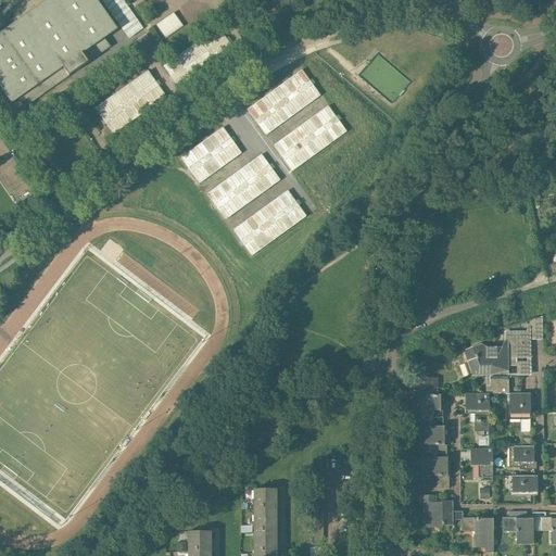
[(96,0),(0,0),(0,87),(12,103),(19,99),(24,108),(110,47),(104,38),(117,29),(96,0)]
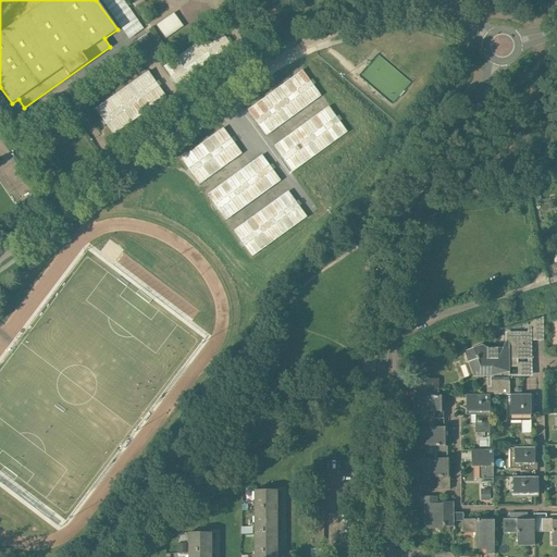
[(118,19),(130,38),(144,29),(128,4),(123,8),(126,13),(118,19)]
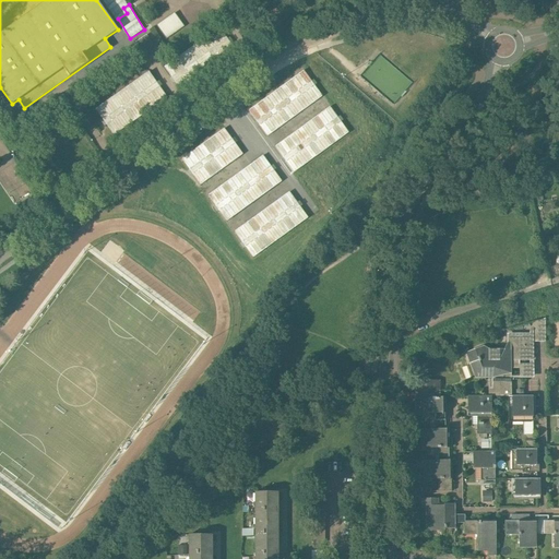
[(157,25),(167,38),(185,26),(175,12),(157,25)]
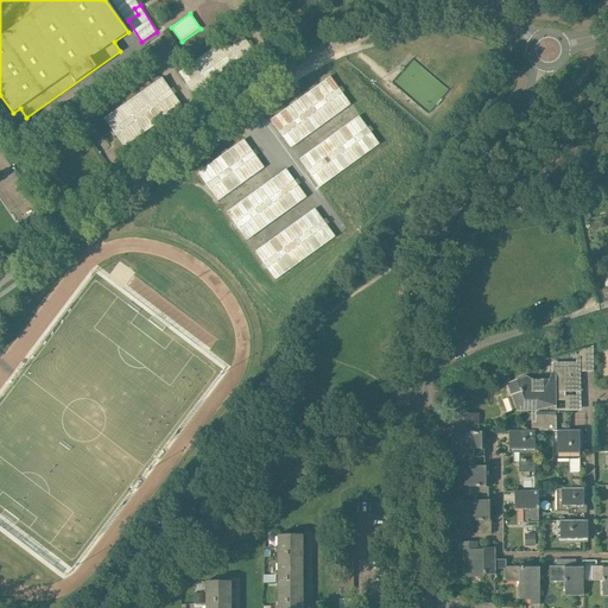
[(153,42),(141,50),(150,62),(162,54),(153,42)]
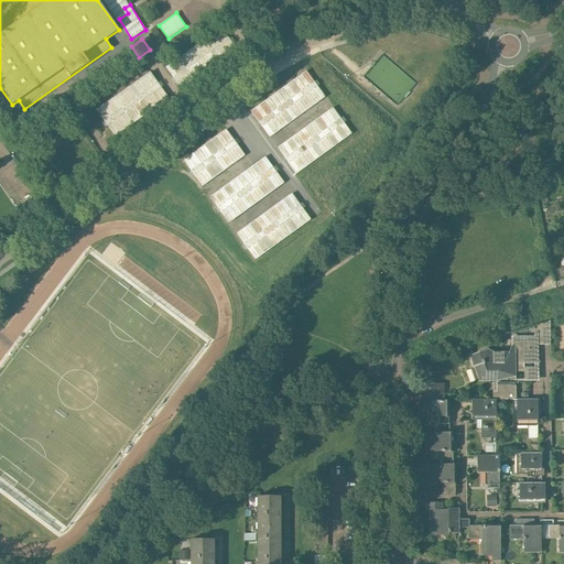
[(152,72),(97,108),(115,137),(171,100),(152,72)]
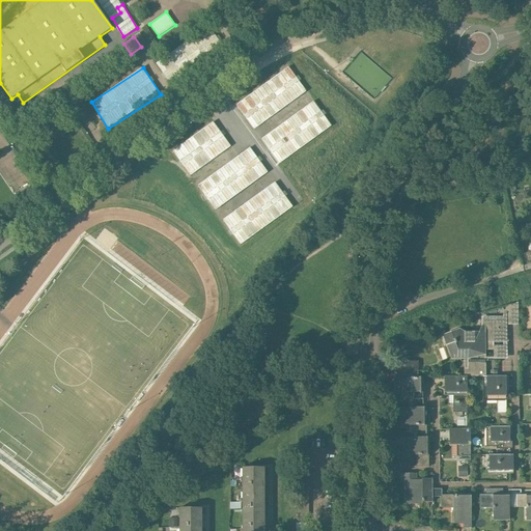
[(290,67),(235,103),(253,129),(307,93),(290,67)]
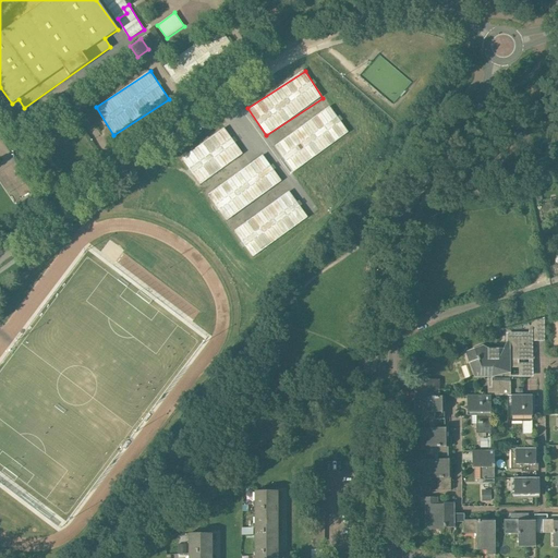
[(331,107),(274,144),(292,171),(350,134),(331,107)]
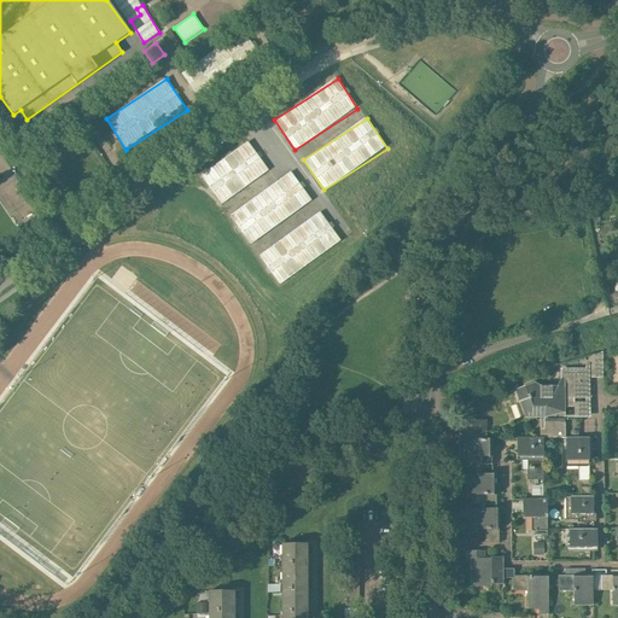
[(249,141),(200,174),(222,204),(270,172),(249,141)]
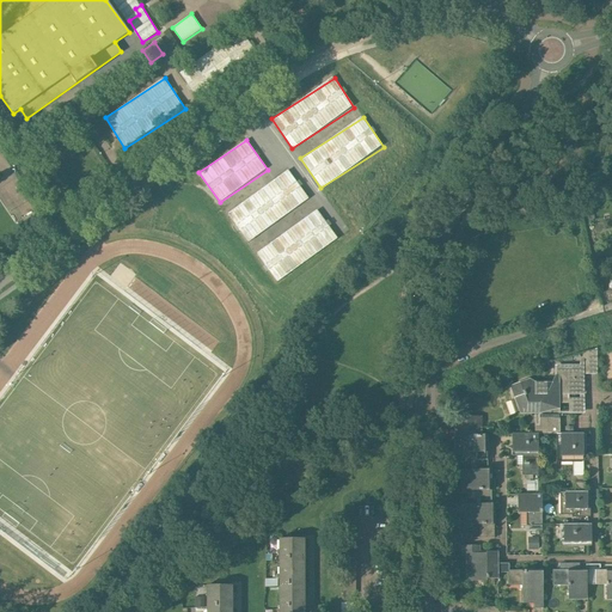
[(291,171),(227,212),(248,242),(310,200),(291,171)]
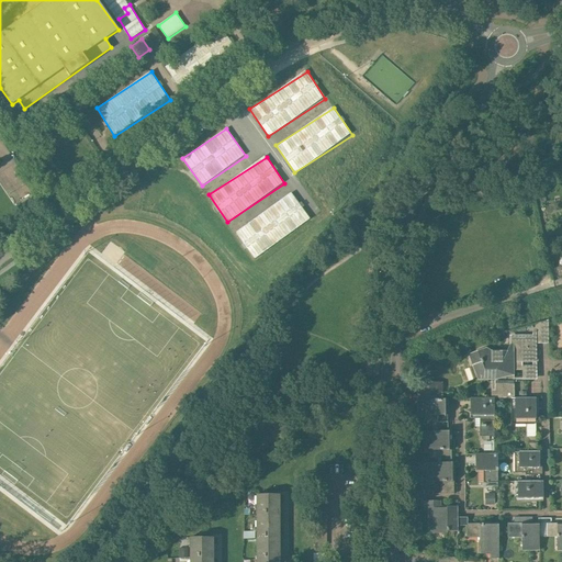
[(293,193),(235,229),(254,257),(311,221),(293,193)]
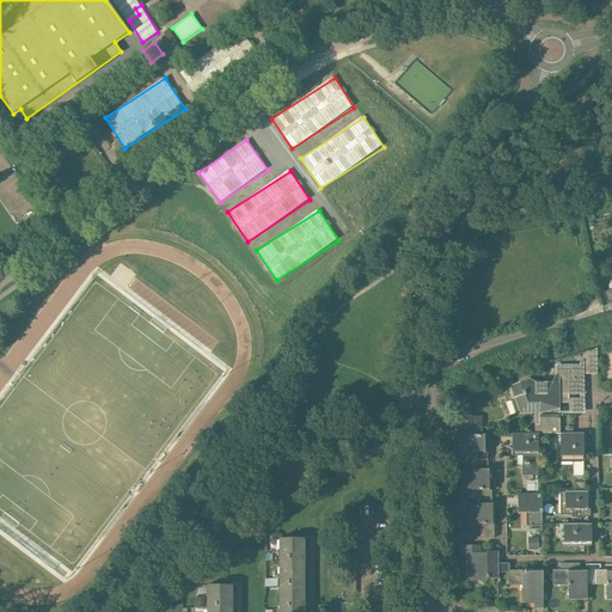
[(597,349),(591,352),(582,353),(582,374),(597,374),(597,349)]
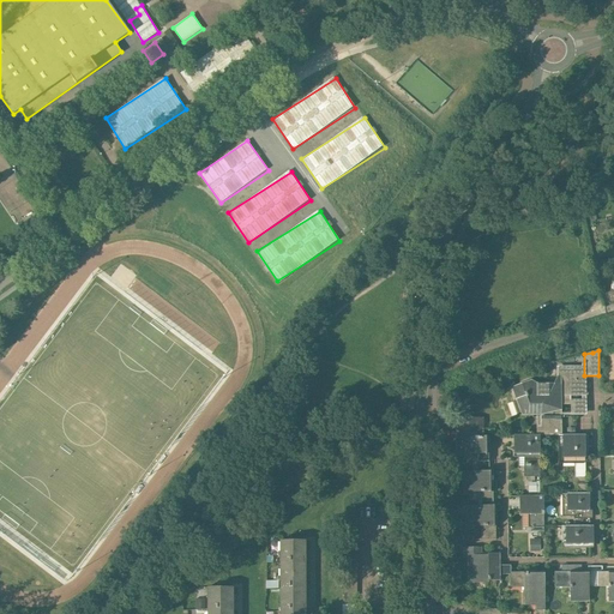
[(537,384),(530,380),(522,384),(523,386),(512,390),(516,402),(521,401),(524,411),(541,410),(561,410),(561,396),(582,396),(582,372),(576,372),(576,367),(560,367),(560,385),(537,384)]
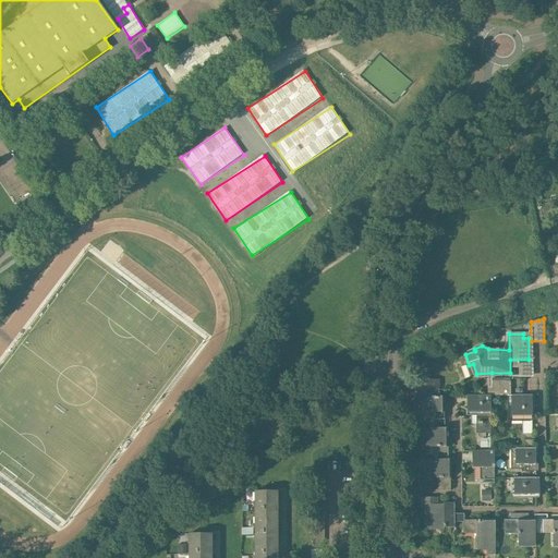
[(510,373),(492,373),(492,389),(487,389),(487,396),(490,396),(507,396),(510,396),(510,373)]
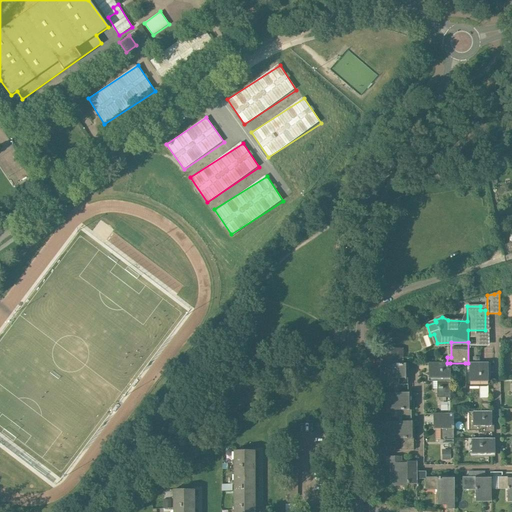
[(403,366),(402,348),(381,349),(381,358),(380,358),(380,379),(398,379),(398,383),(408,383),(408,365),(403,366)]
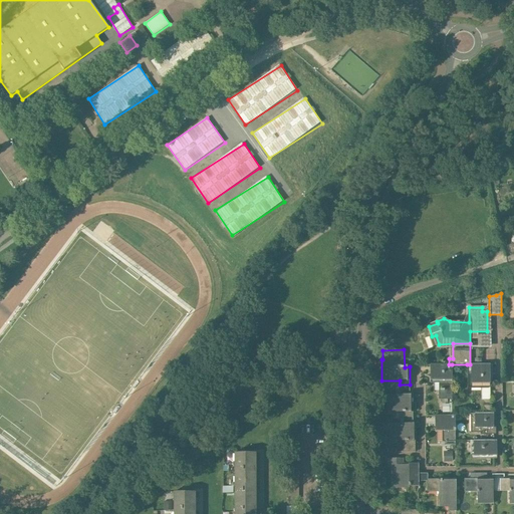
[(449,364),(436,364),(436,371),(432,371),(432,380),(441,380),(441,397),(452,397),(452,364),(449,364)]
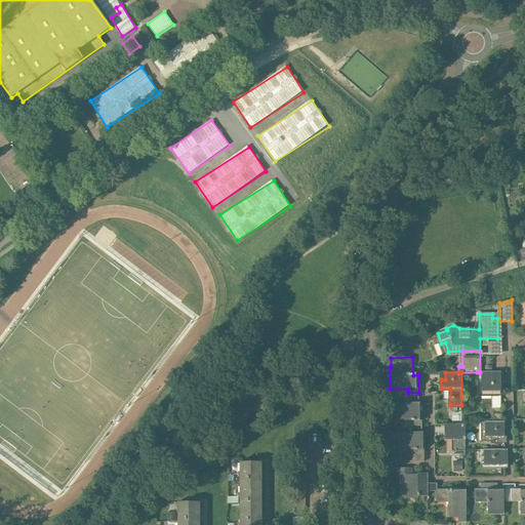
[(480,372),(477,372),(477,384),(480,384),(480,393),(500,393),(499,372),(480,372)]
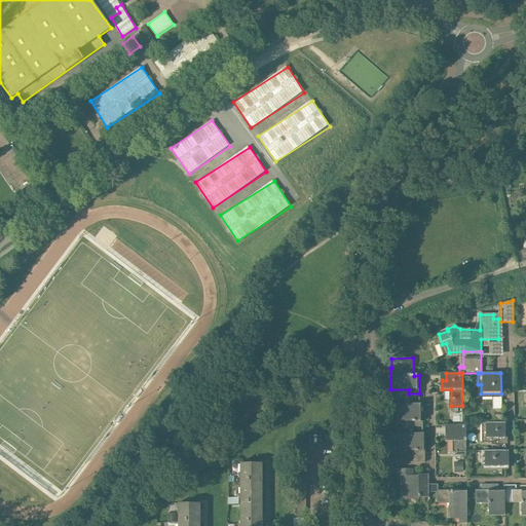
[(422,404),(389,405),(389,411),(396,411),(396,422),(412,422),(413,427),(422,427),(422,404)]
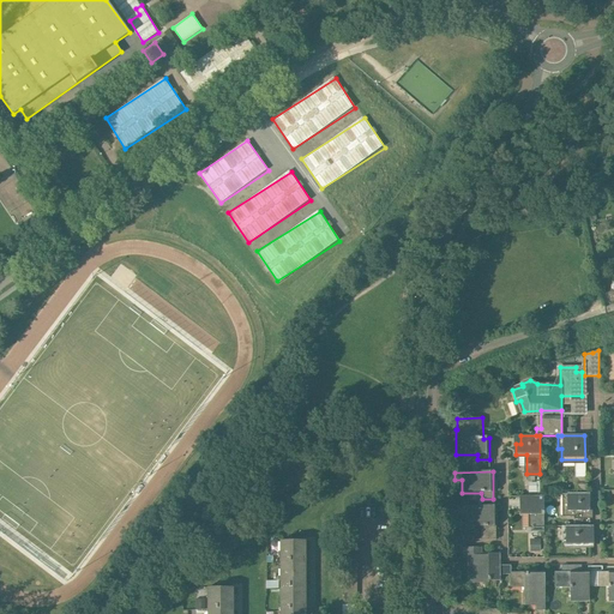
[(577,494),(566,494),(566,517),(578,517),(578,519),(589,519),(589,494),(584,494),(577,494)]
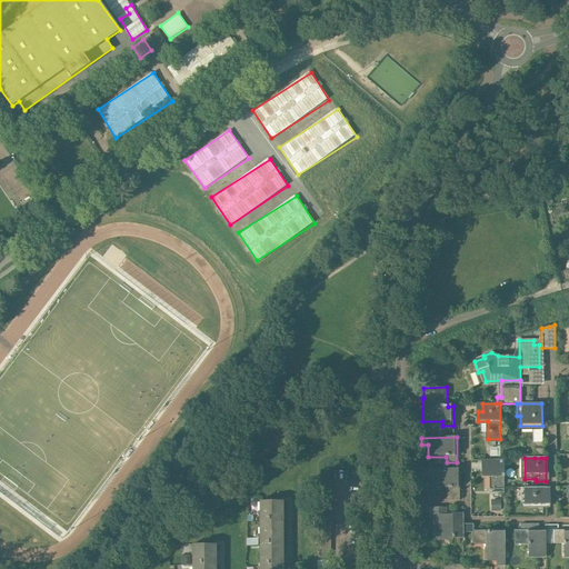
[(503,460),(487,460),(487,468),(483,468),(483,475),(492,475),(492,489),(503,489),(503,460)]
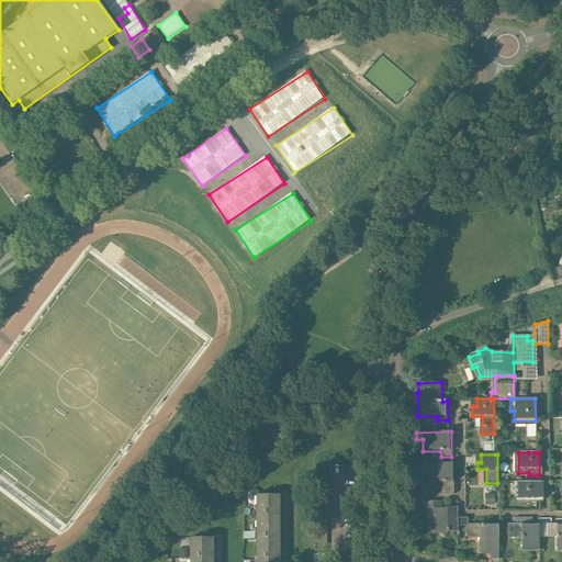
[(453,463),(416,463),(416,471),(426,471),(426,482),(440,482),(440,495),(453,495),(453,463)]
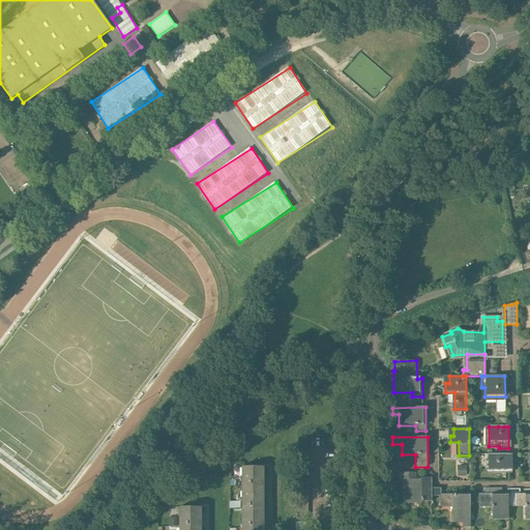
[(310,449),(297,448),(296,523),(306,523),(308,523),(310,449)]
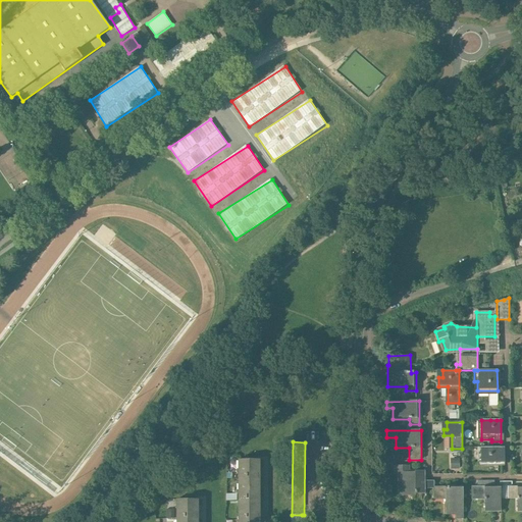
[(502,448),(481,448),(481,463),(502,463),(502,448)]
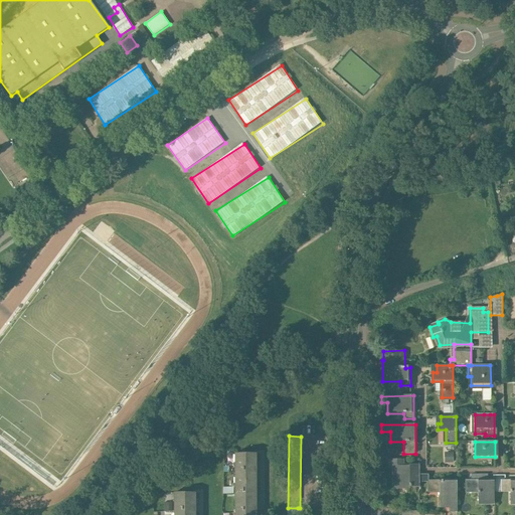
[(445,453),(445,462),(454,462),(454,452),(445,453)]
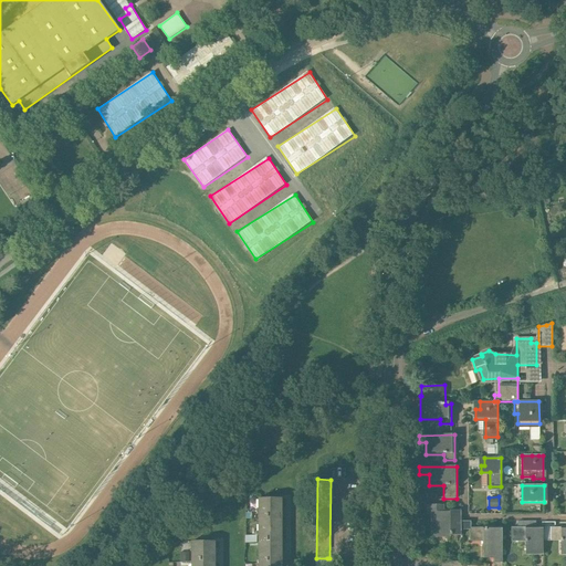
[(259,500),(259,544),(282,544),(282,500),(259,500)]
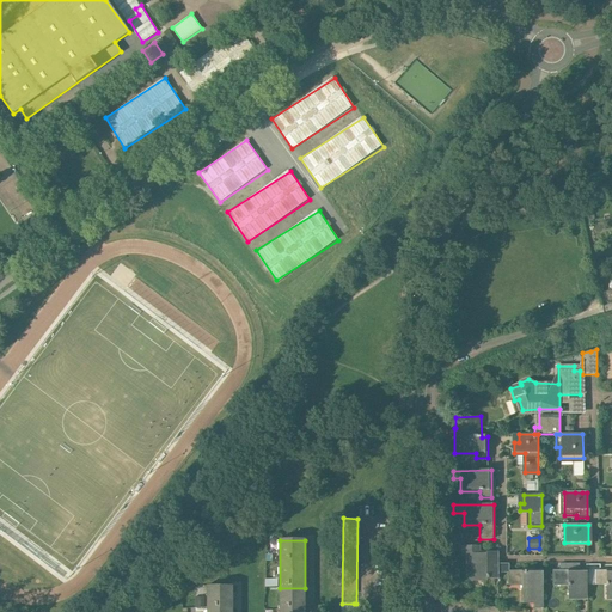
[(479,552),(479,545),(461,545),(461,554),(465,552),(466,580),(499,580),(497,552),(479,552)]
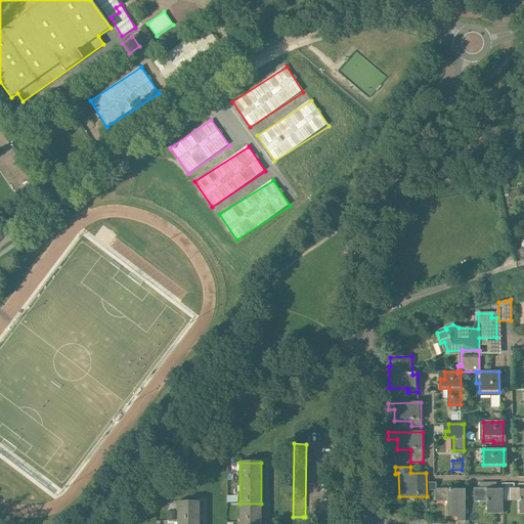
[(465,488),(435,488),(435,498),(447,498),(447,515),(454,515),(453,510),(457,509),(457,522),(465,522),(465,488)]
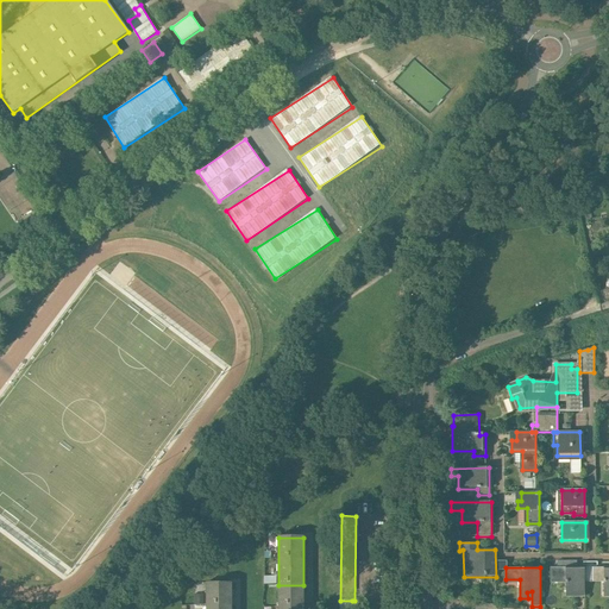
[(584,567),(550,567),(550,583),(565,583),(565,595),(573,596),(573,592),(584,592),(584,567)]
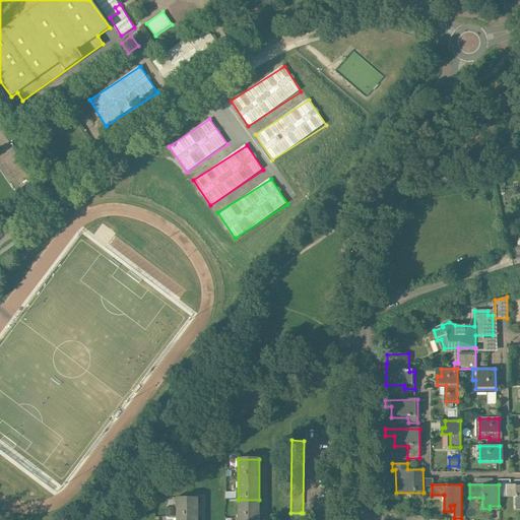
[(519,484),(509,485),(509,495),(515,495),(515,508),(519,507),(519,484)]
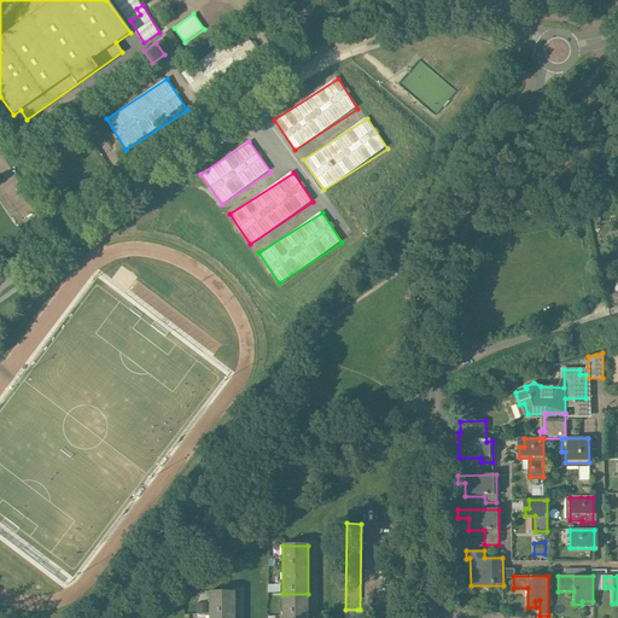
[(209,592),(209,617),(234,617),(235,592),(209,592)]
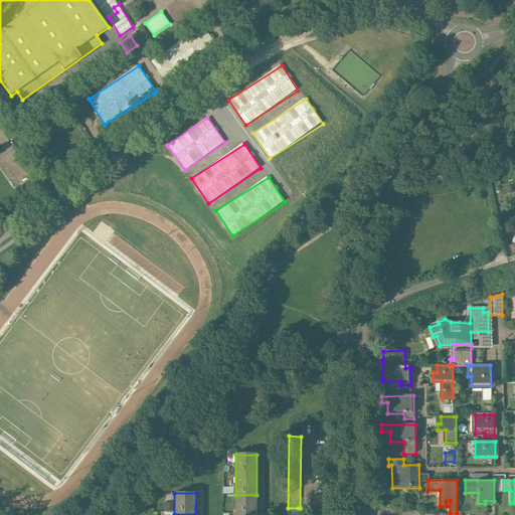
[(256,514),(256,495),(235,495),(234,514),(256,514)]
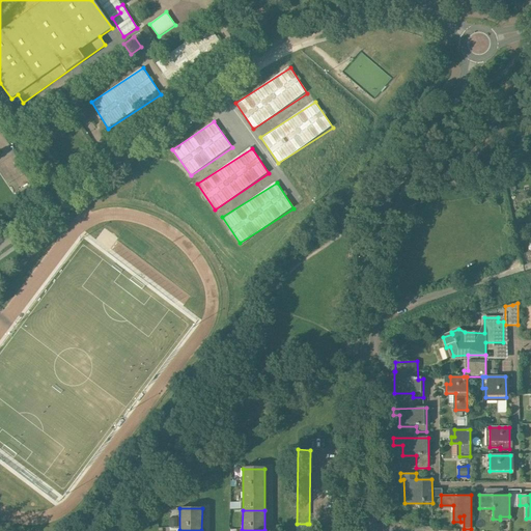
[(178,527),(178,518),(170,518),(170,527),(178,527)]
